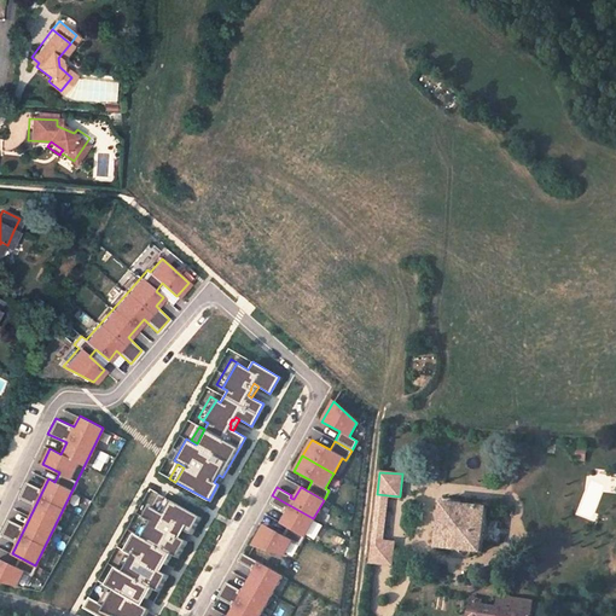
[(149,523),(141,535),(140,536),(133,533),(127,544),(134,548),(131,555),(129,556),(122,569),(121,570),(114,567),(108,577),(115,582),(111,588),(110,591),(102,605),(97,602),(86,596),(80,606),(97,615),(106,615),(108,614),(111,615),(143,615),(146,610),(147,608),(141,605),(122,594),(127,587),(145,598),(151,587),(157,591),(167,575),(161,571),(141,561),(146,553),(164,564),(170,553),(176,557),(186,540),(161,527),(166,519),(190,534),(199,517),(156,492),(141,517),(150,521),(149,523)]
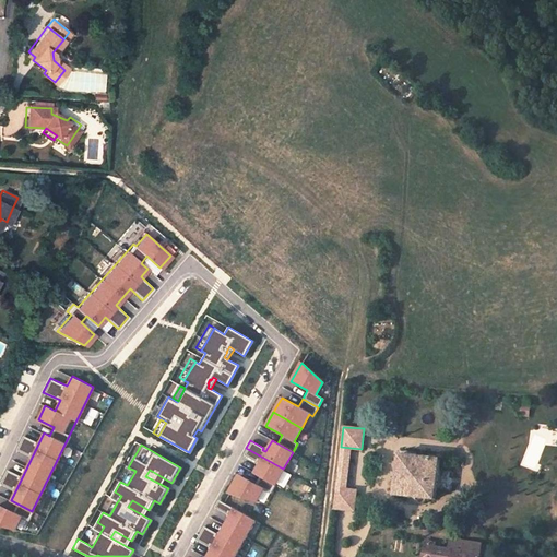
[(259,476),(274,485),(283,469),(246,448),(243,454),(256,462),(257,460),(260,462),(253,473),(259,476)]
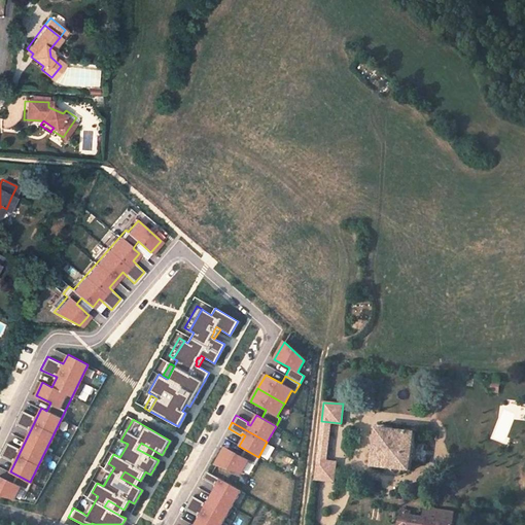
[(411,441),(412,430),(374,427),(370,465),(408,469),(409,460),(411,441)]
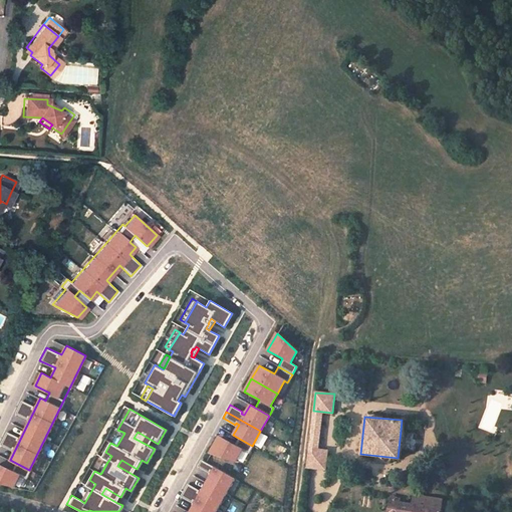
[(408,431),(401,430),(399,449),(406,449),(408,431)]
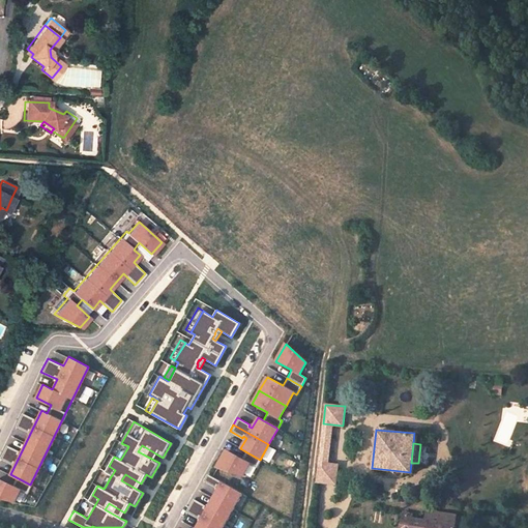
[(123,445),(117,457),(121,459),(127,448),(123,445)]
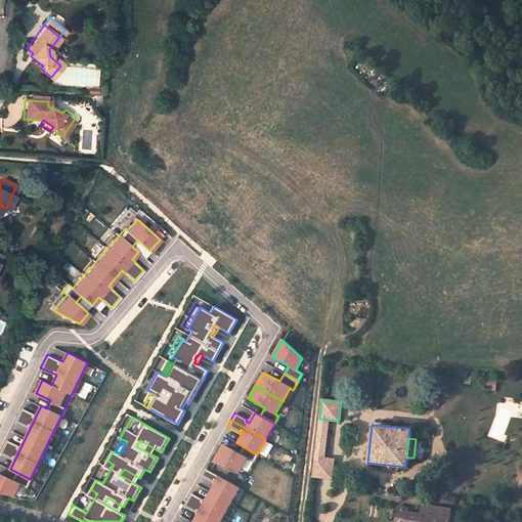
[(140,440),(136,446),(158,458),(161,452),(140,440)]
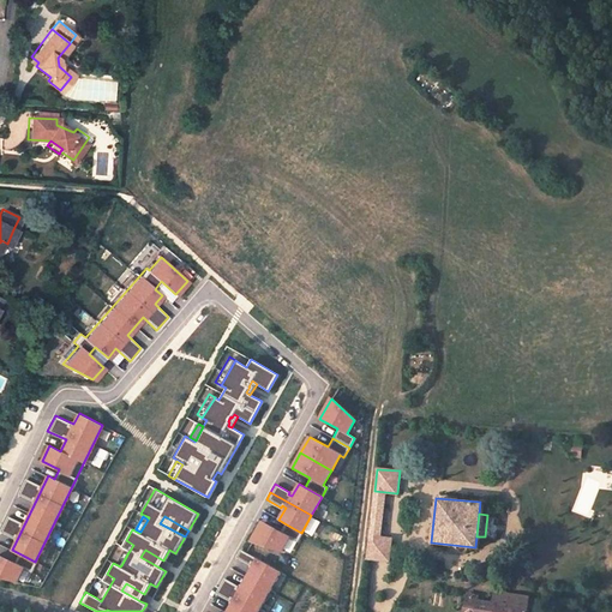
[(250,541),(281,551),(288,538),(295,541),(301,533),(285,523),(280,532),(262,521),(250,541)]
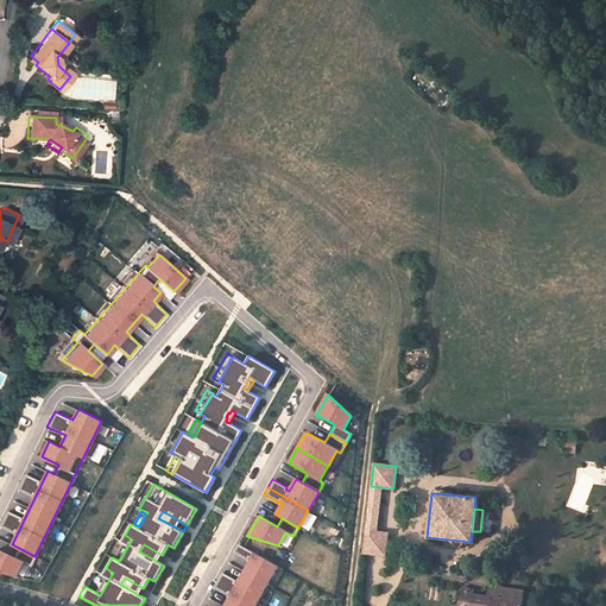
[(387,534),(366,531),(364,553),(385,555),(387,534)]
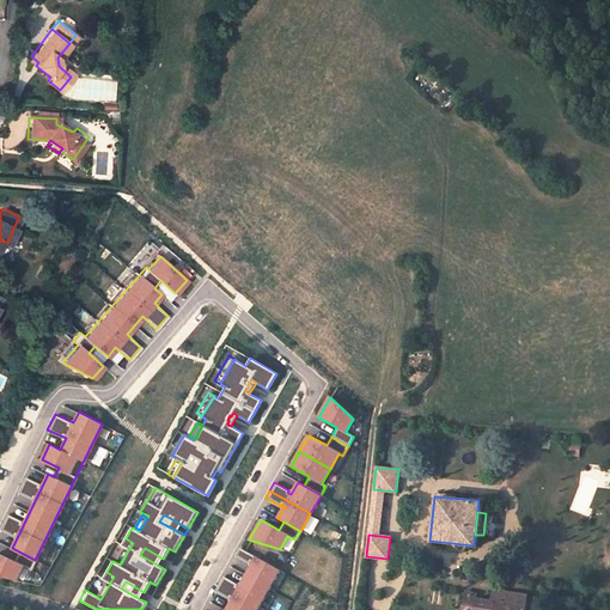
[(126,538),(122,546),(129,549),(133,543),(126,538)]
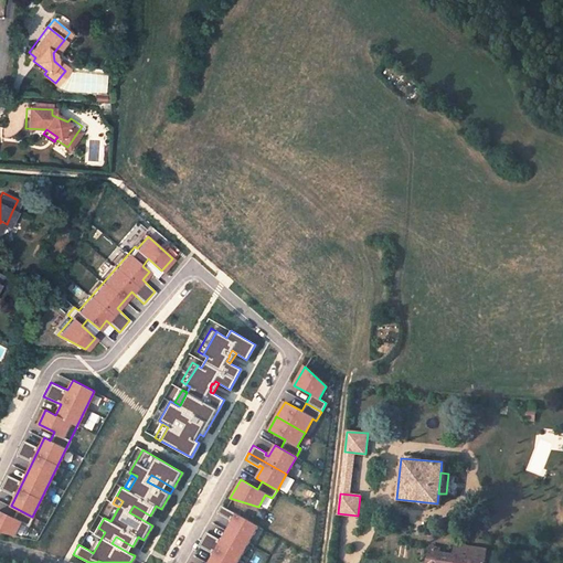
[(226,531),(247,543),(256,526),(220,505),(215,512),(229,519),(230,518),(233,520),(226,531)]
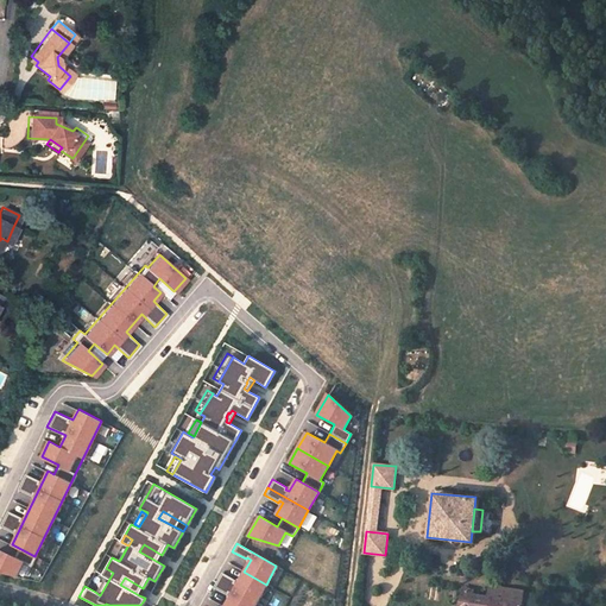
[(122,544),(115,557),(120,560),(127,547),(122,544)]
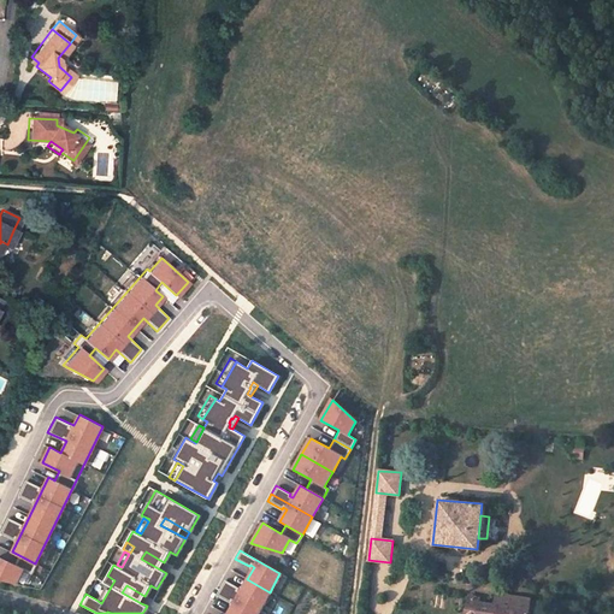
[(146,551),(141,559),(160,570),(164,562),(146,551)]
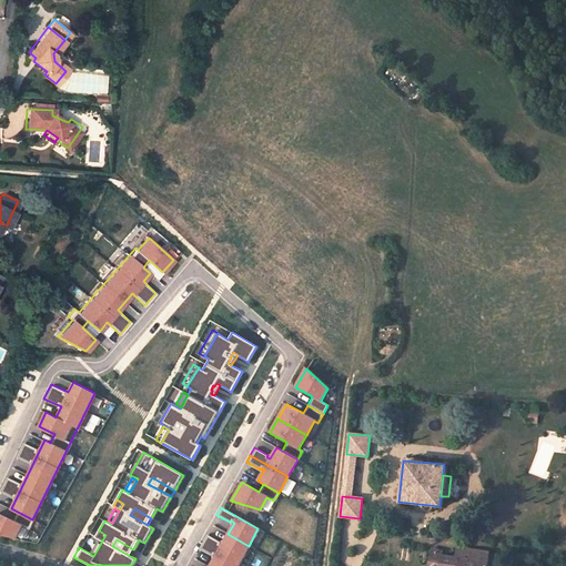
[(0,533),(18,537),(23,518),(0,512),(0,533)]
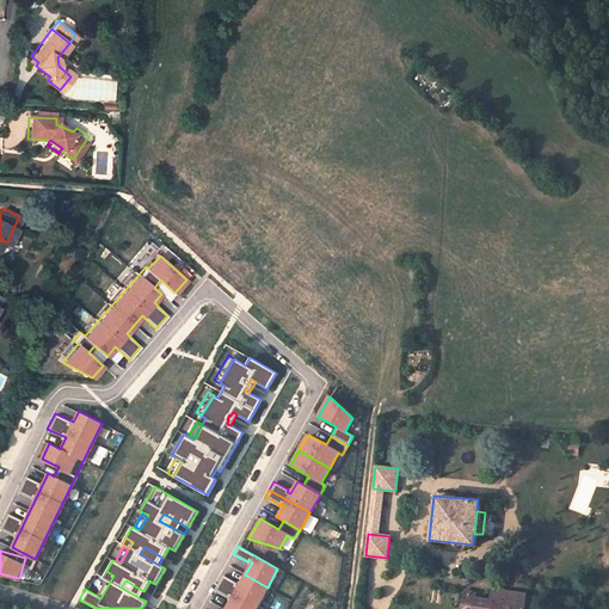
[(106,571),(103,578),(110,582),(114,576),(106,571)]
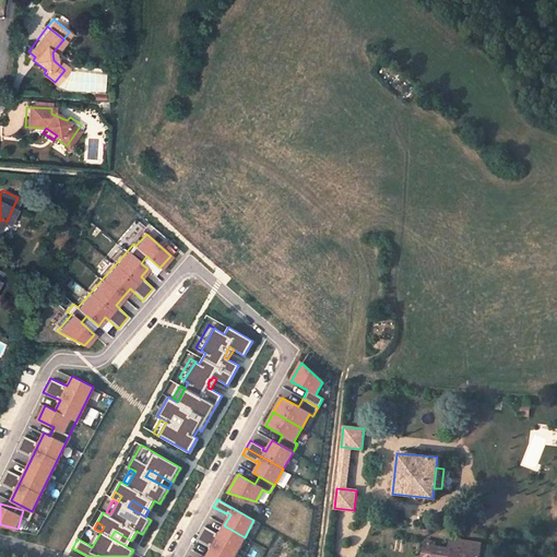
[(198,532),(235,553),(245,537),(224,525),(217,536),(214,534),(215,533),(202,525),(198,532)]
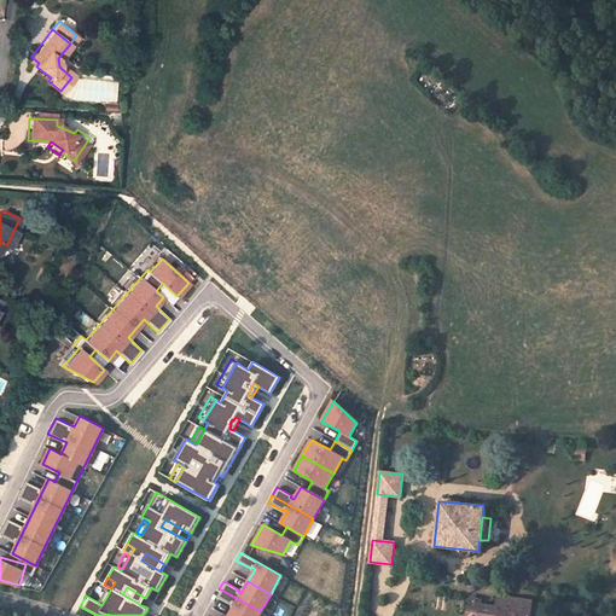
[(127,587),(122,594),(141,605),(145,598),(127,587)]
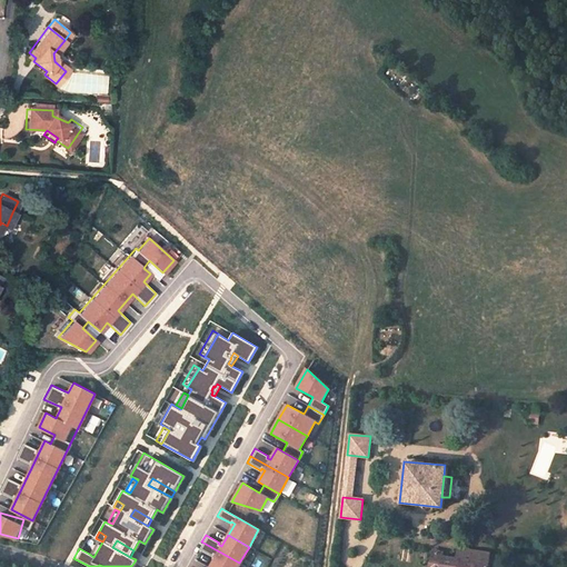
[(97,541),(89,554),(93,557),(101,544),(97,541)]
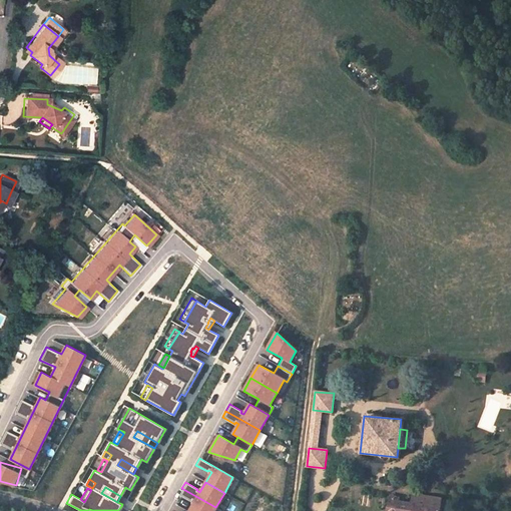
[(213,510),(215,507),(181,488),(178,495),(190,502),(191,500),(194,502),(188,510),(213,510)]
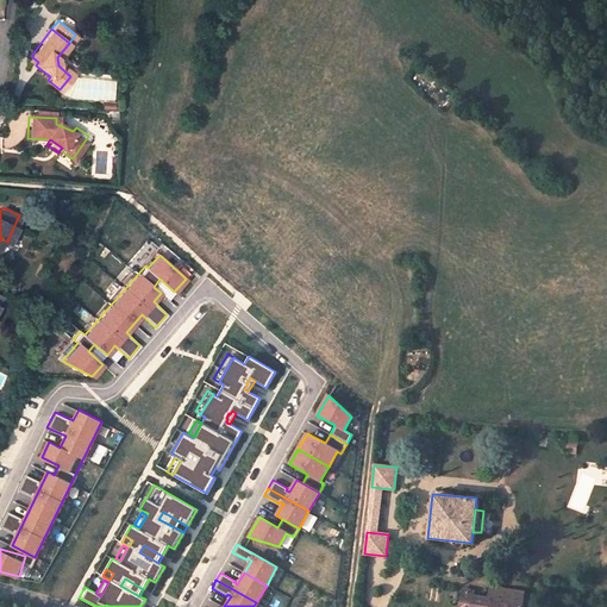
[(519,606),(520,602),(521,590),(518,590),(487,587),(486,598),(470,596),(471,590),(461,587),(457,606),(519,606)]
